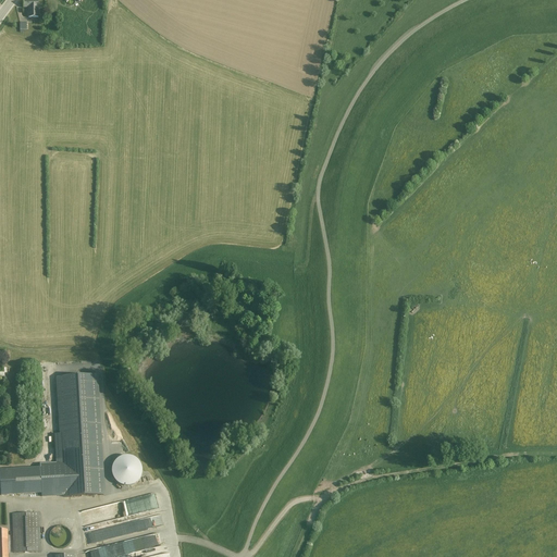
[(38,1),(23,1),(23,8),(28,8),(28,17),(38,17),(38,8),(38,1)]
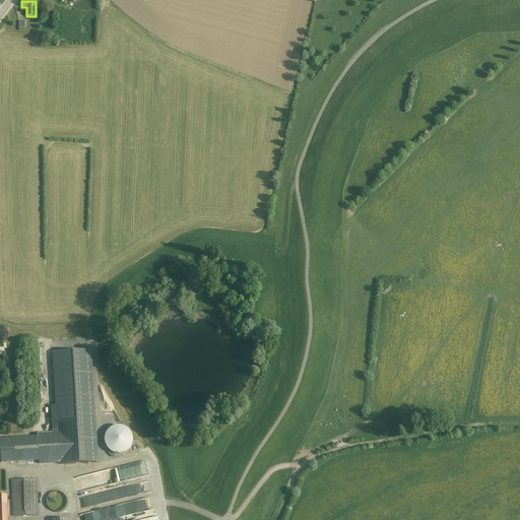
[(90,350),(54,353),(57,406),(51,406),(53,434),(38,435),(38,438),(0,440),(0,443),(0,446),(2,446),(3,456),(1,456),(1,463),(39,460),(39,464),(60,462),(60,464),(96,462),(90,350)]
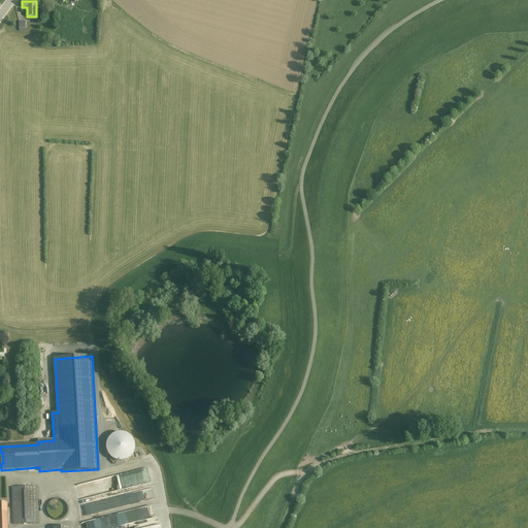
[(134,452),(135,447),(133,441),(130,436),(126,433),(120,432),(114,434),(110,437),(107,441),(106,448),(107,453),(110,457),(114,460),(121,461),(126,460),(131,457),(134,452)]
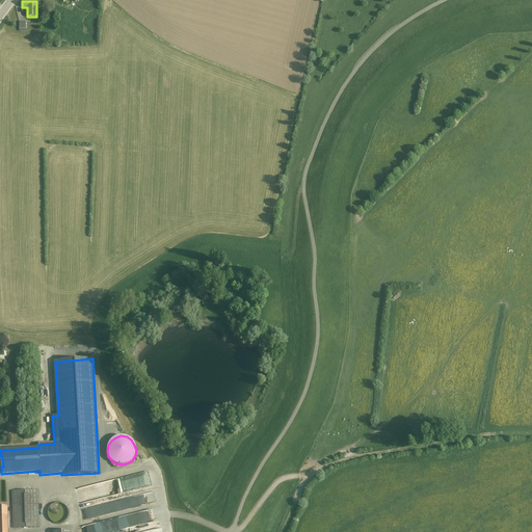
[(148,472),(76,489),(80,504),(152,486),(148,472)]
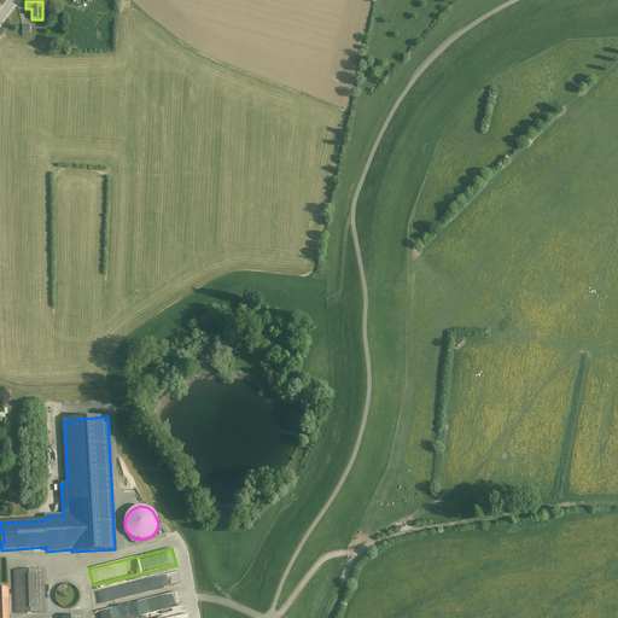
[(44,570),(13,571),(15,600),(15,613),(46,613),(44,570)]
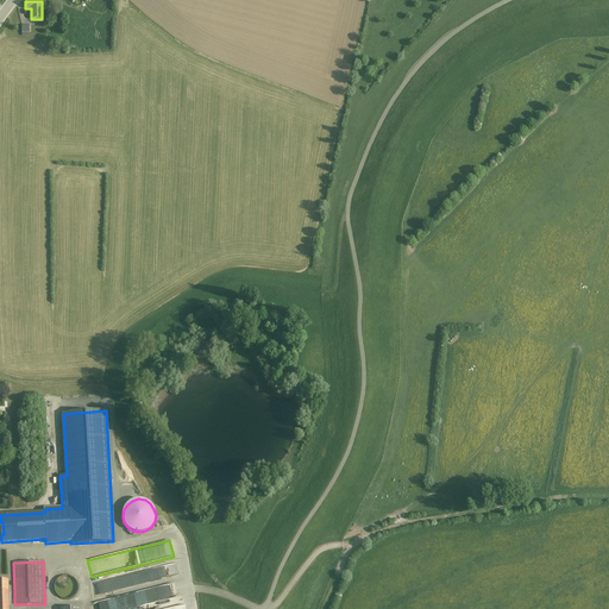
[(175,563),(93,584),(95,596),(179,575),(175,563)]
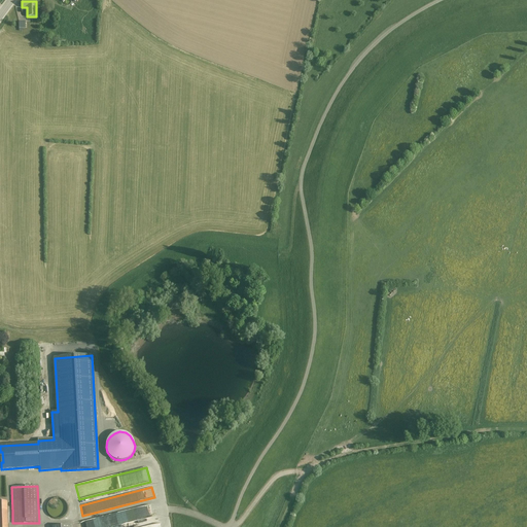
[(150,504),(80,523),(80,526),(113,526),(153,517),(150,504)]
